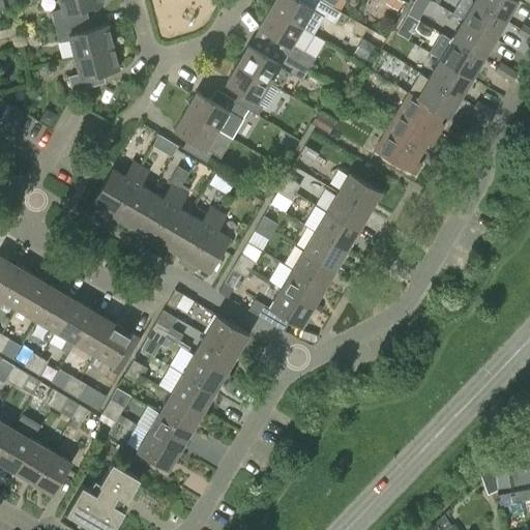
[(101,3),(99,0),(58,0),(61,8),(51,11),(54,27),(65,24),(77,21),(75,10),(101,3)]
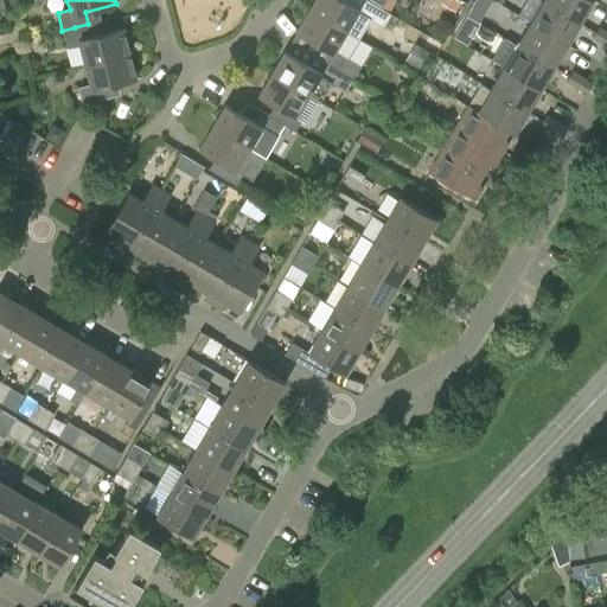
[(313,0),(308,10),(357,38),(368,19),(382,27),(390,14),(364,0),(313,0)]
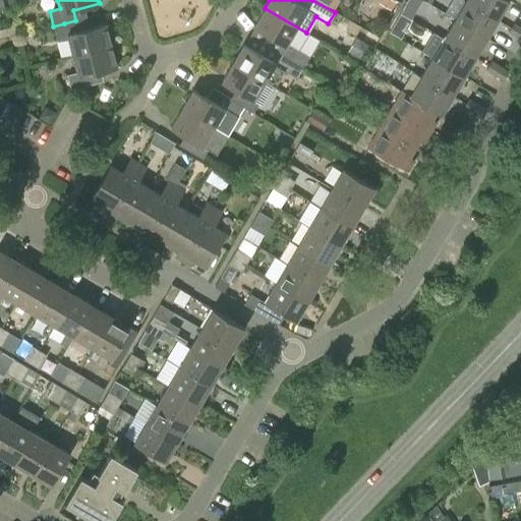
[(395,2),(391,0),(382,0),(380,4),(390,10),(395,2)]
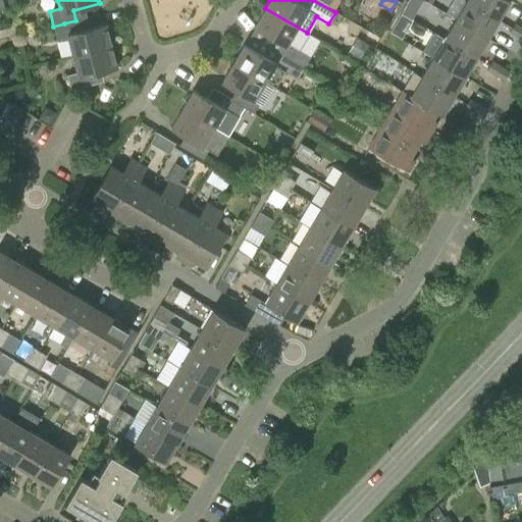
[(466,0),(466,1),(498,19),(508,0),(466,0)]
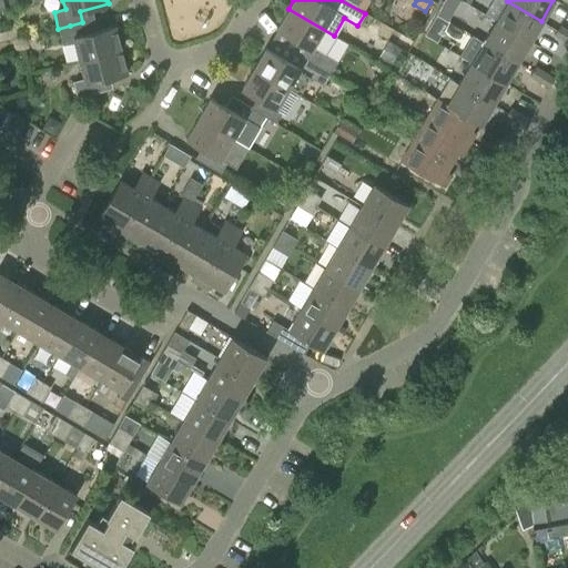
[(541,21),(507,1),(495,22),(529,42),(541,21)]
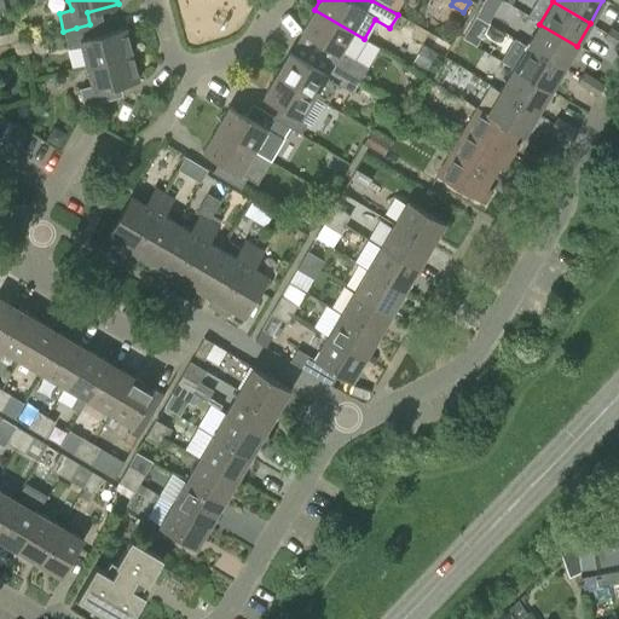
[(337,53),(331,64),(359,80),(366,68),(352,58),(364,39),(314,10),(301,32),(337,53)]
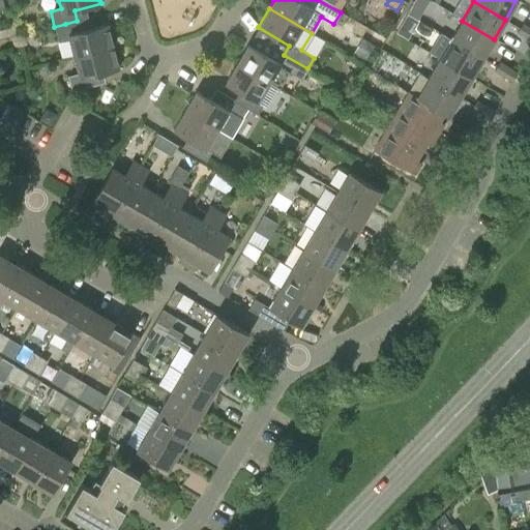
[(416,21),(406,15),(395,32),(406,38),(416,21)]
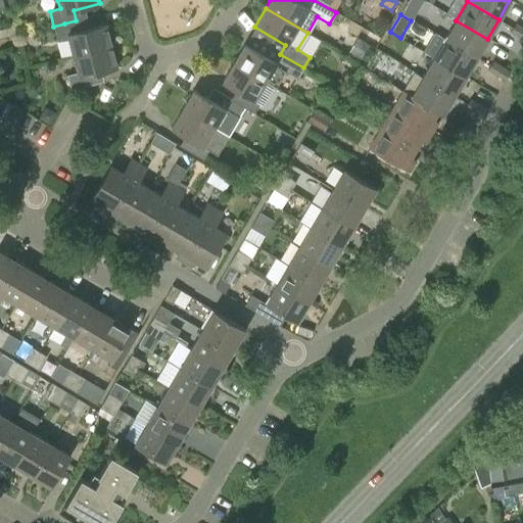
[(487,39),(456,20),(444,39),(476,57),(487,39)]
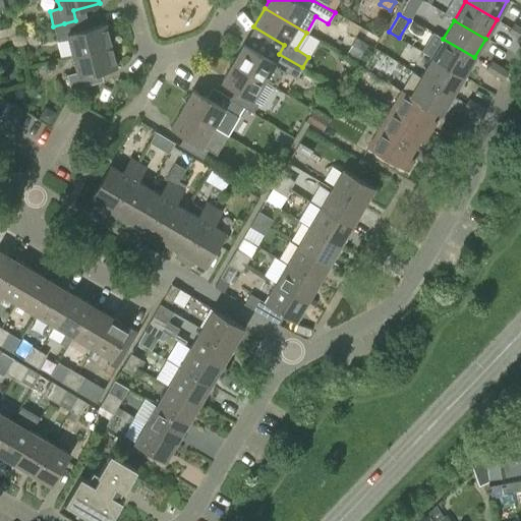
[(67,39),(72,55),(110,46),(105,23),(67,34),(64,23),(53,26),(57,42),(67,39)]
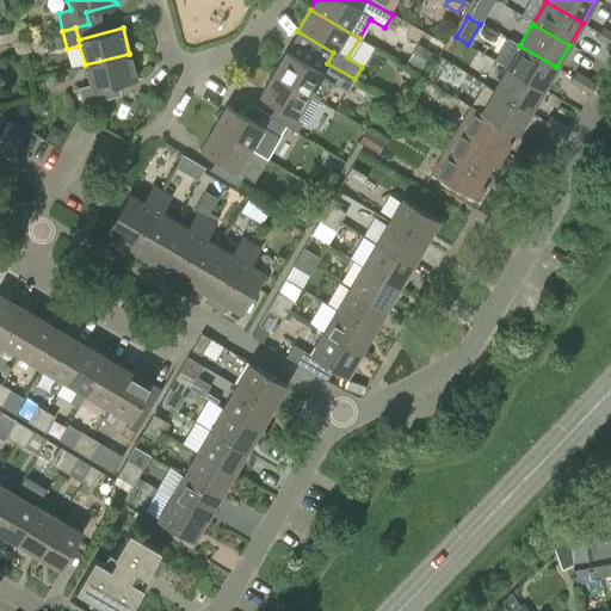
[(596,38),(605,43),(610,34),(610,32),(602,28),(596,38)]
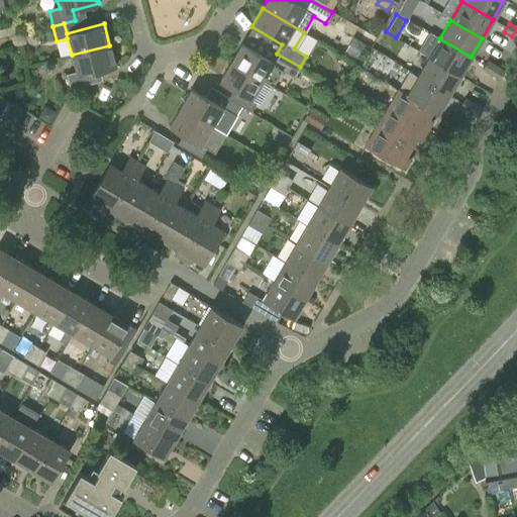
[(471,57),(439,38),(428,58),(459,76),(471,57)]
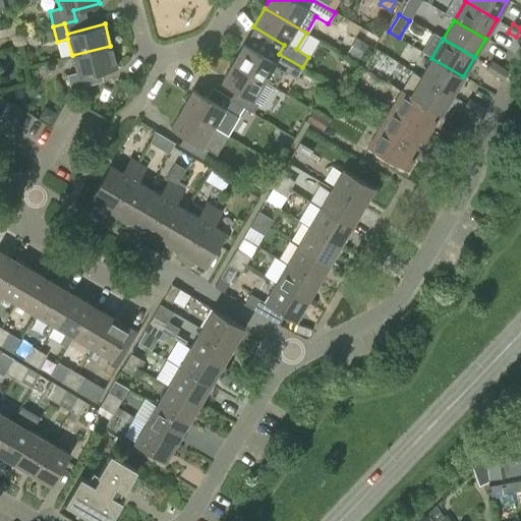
[(357,41),(348,56),(359,62),(367,47),(357,41)]
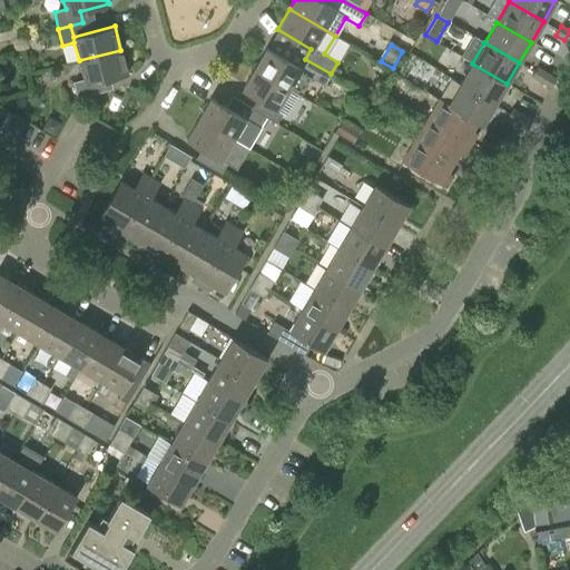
[(253,70),(287,90),(298,97),(311,78),(324,86),(331,74),(305,59),(300,68),(266,48),(253,70)]
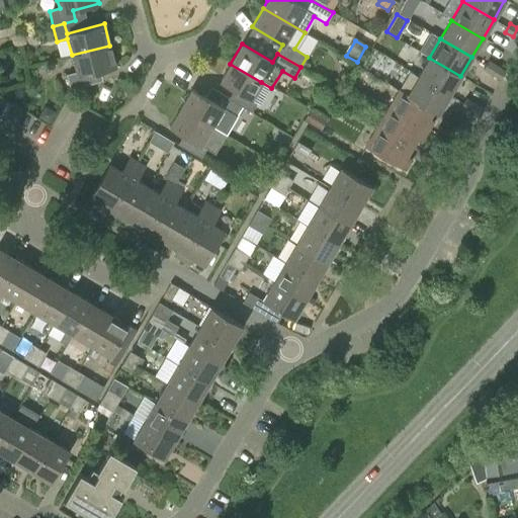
[(115,67),(109,46),(72,55),(76,72),(66,75),(70,89),(94,83),(91,73),(115,67)]
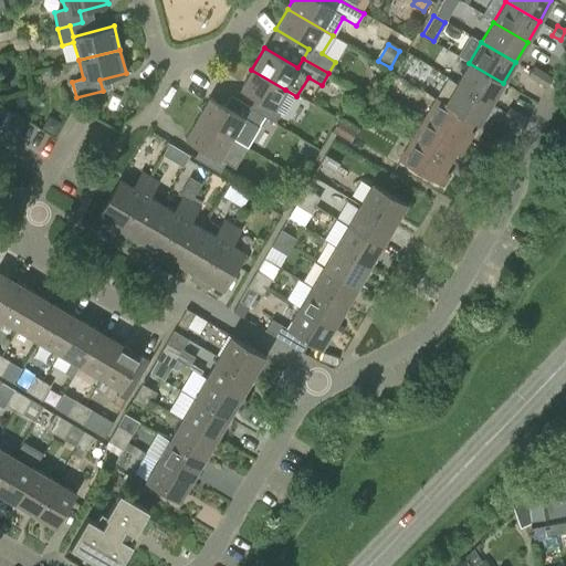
[(503,83),(469,63),(457,83),(491,103),(503,83)]
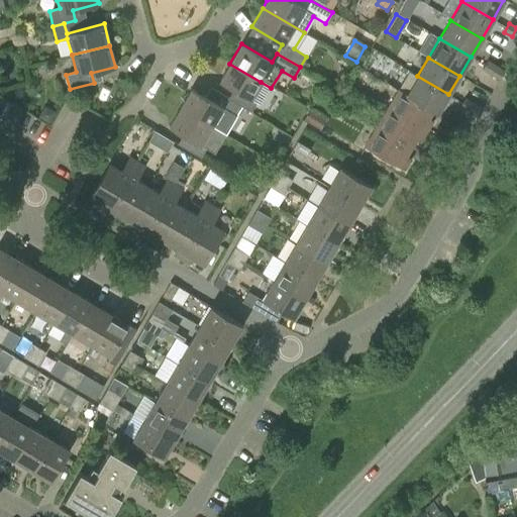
[(482,71),(490,75),(495,66),(487,61),(482,71)]
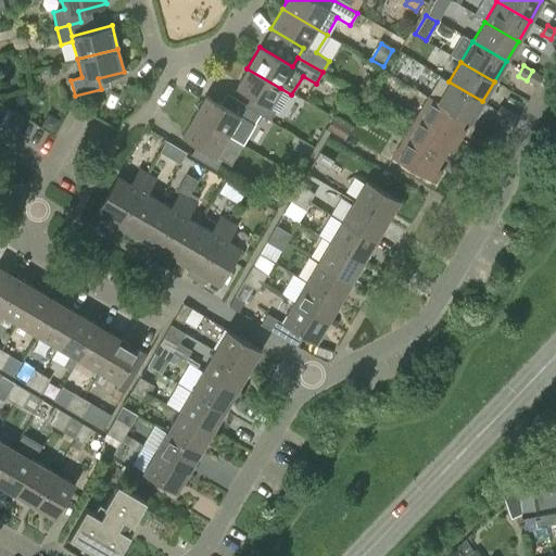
[(269,106),(280,88),(247,68),(236,87),(250,96),(244,105),(250,110),(260,115),(269,121),(275,111),(269,106)]
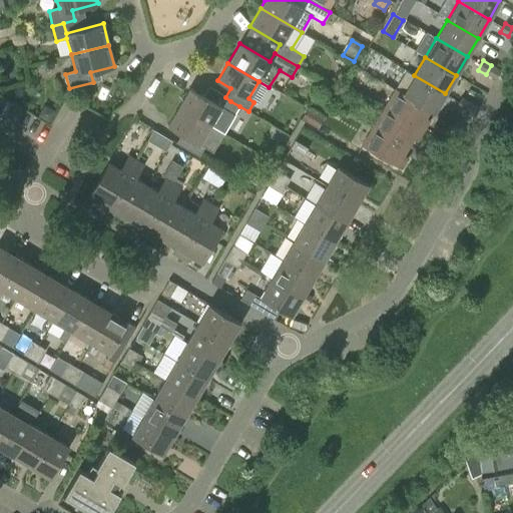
[(501,70),(491,65),(486,74),(496,80),(501,70)]
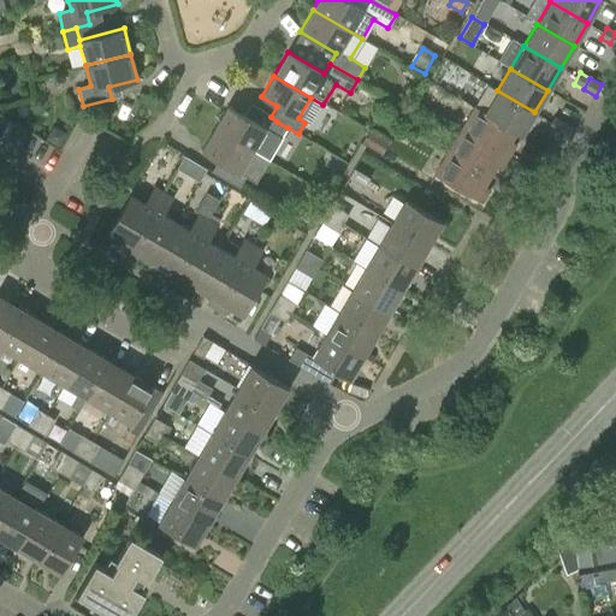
[(534,112),(497,90),(484,112),(515,132),(520,135),(534,112)]
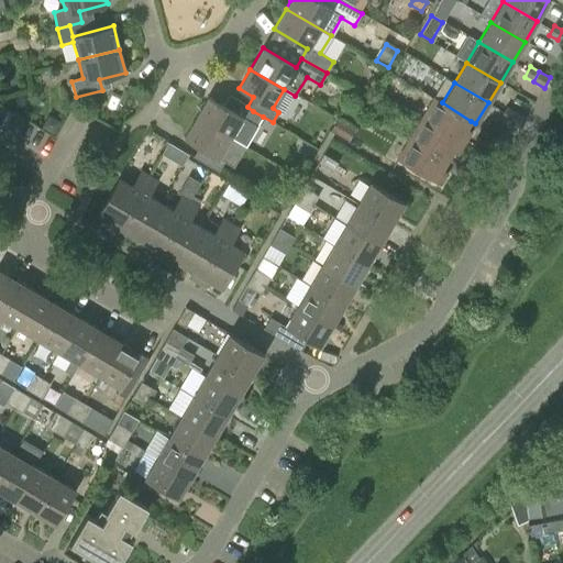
[(208,97),(196,118),(230,138),(245,147),(263,117),(253,111),(247,107),(229,96),(223,106),(208,97)]
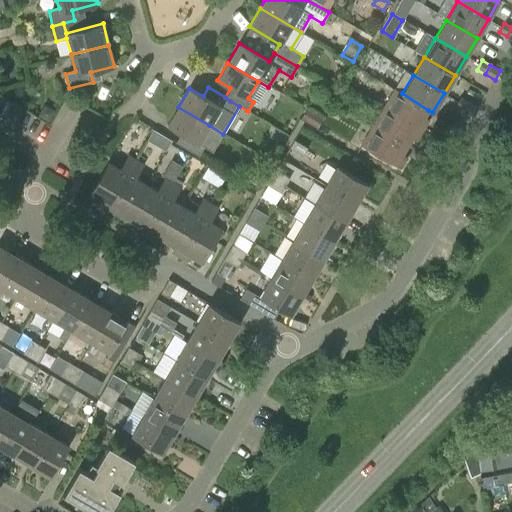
[(383,107),(422,131),(428,120),(424,117),(428,110),(402,93),(394,89),(383,107)]
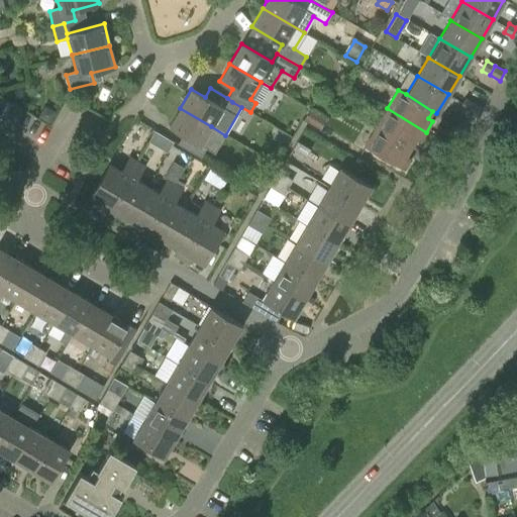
[(459,107),(468,112),(473,104),(464,99),(459,107)]
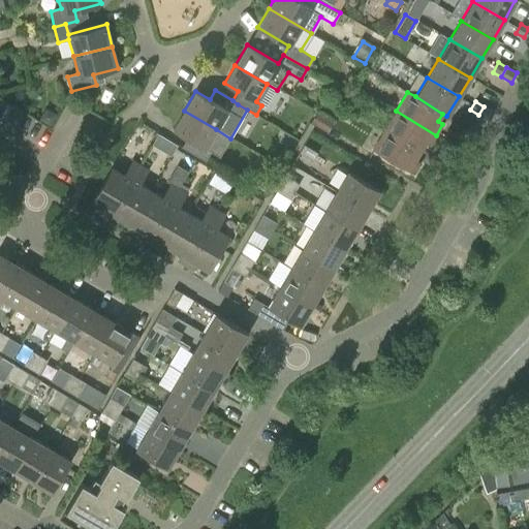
[(494,113),(484,106),(478,115),(489,121),(494,113)]
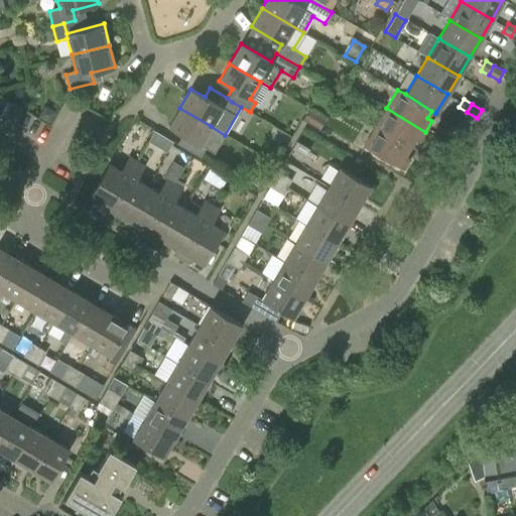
[(200,144),(211,126),(179,108),(168,126),(181,135),(176,144),(200,157),(205,148),(200,144)]
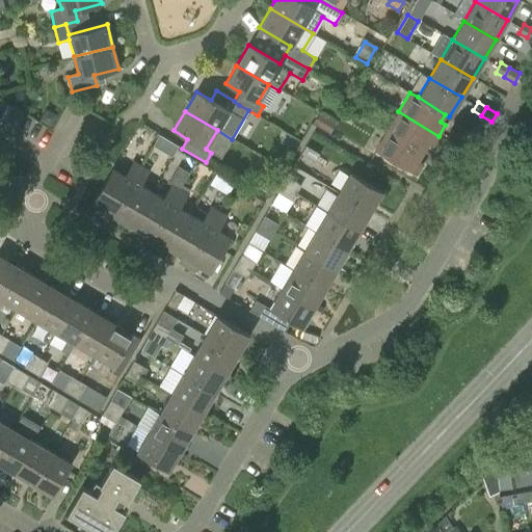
[(439,136),(398,111),(387,131),(423,153),(427,144),(431,147),(439,136)]
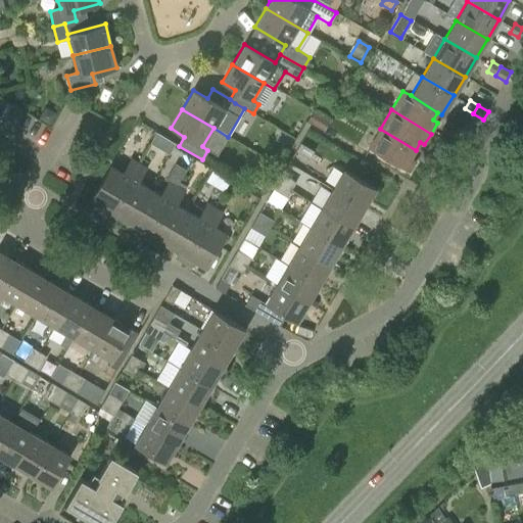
[(411,157),(416,150),(380,129),(368,148),(408,172),(415,160),(411,157)]
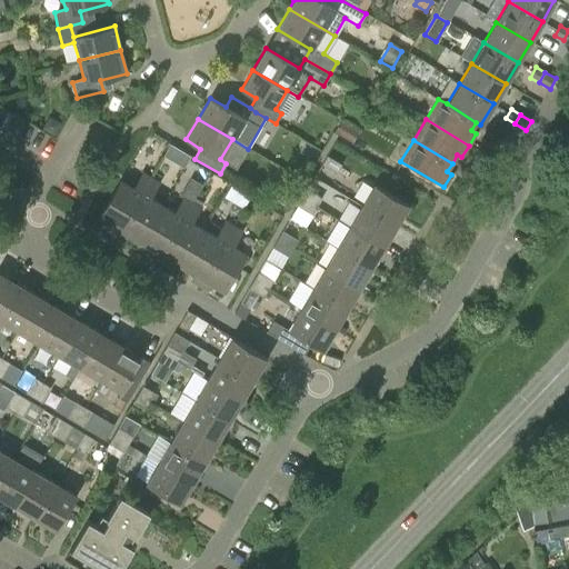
[(341,166),(327,156),(322,165),(337,173),(341,166)]
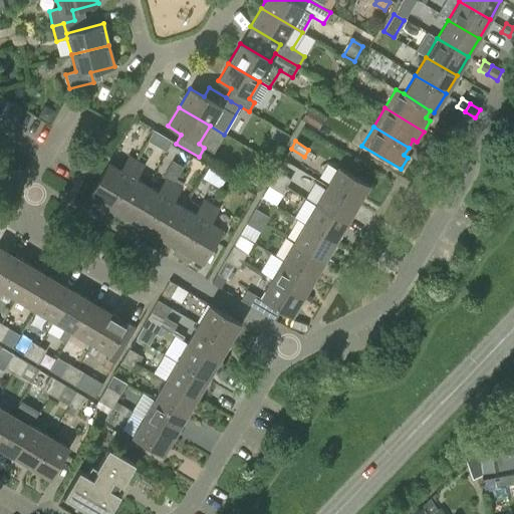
[(97,208),(104,212),(136,161),(127,156),(119,170),(108,163),(88,197),(100,204),(97,208)]
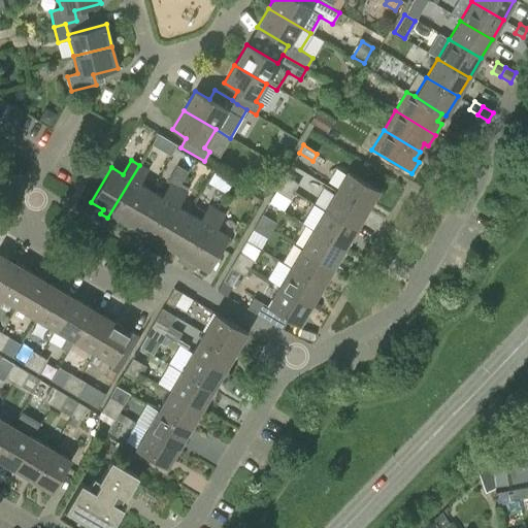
[(146,169),(139,165),(107,218),(116,223),(118,218),(130,225),(151,190),(138,184),(146,169)]
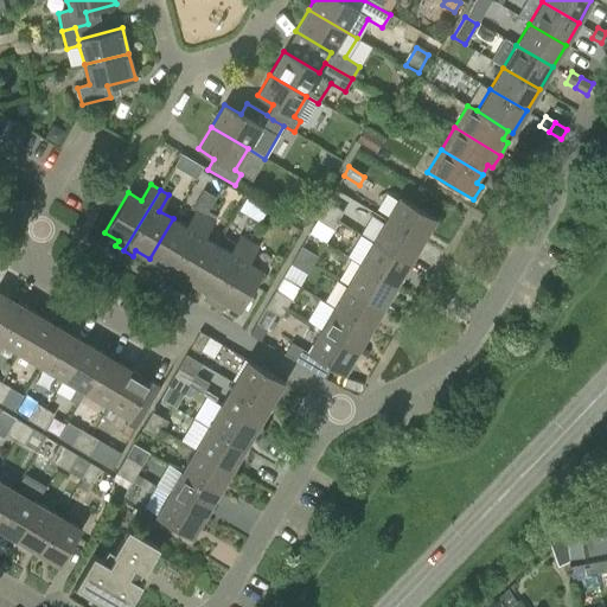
[(304,219),(313,206),(300,197),(289,210),(304,219)]
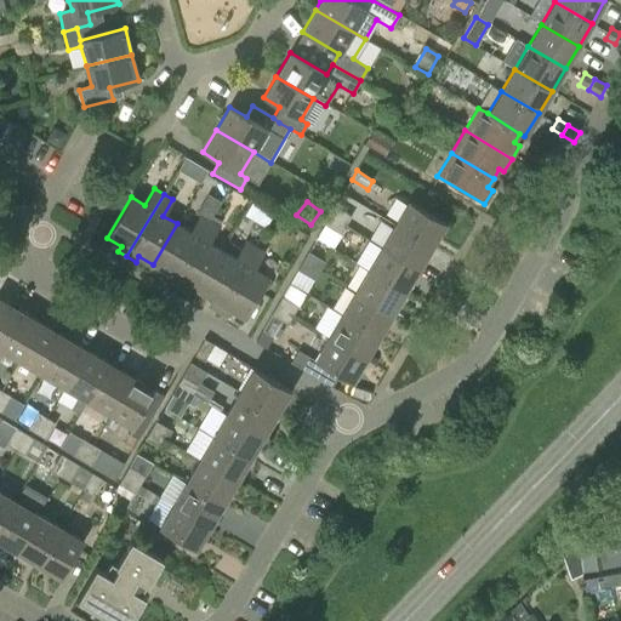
[(408,201),(394,224),(432,246),(445,223),(408,201)]
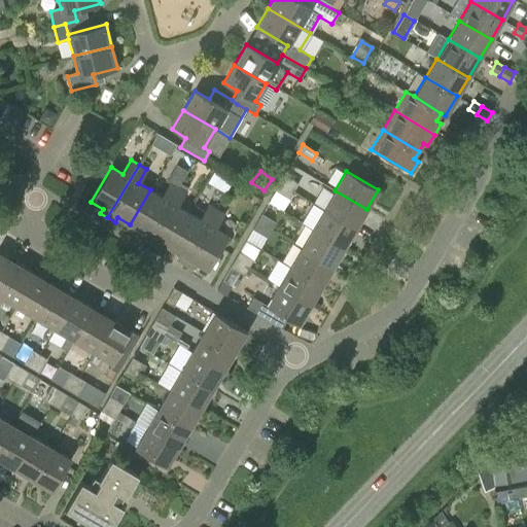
[(284,176),(280,183),(293,191),(297,183),(284,176)]
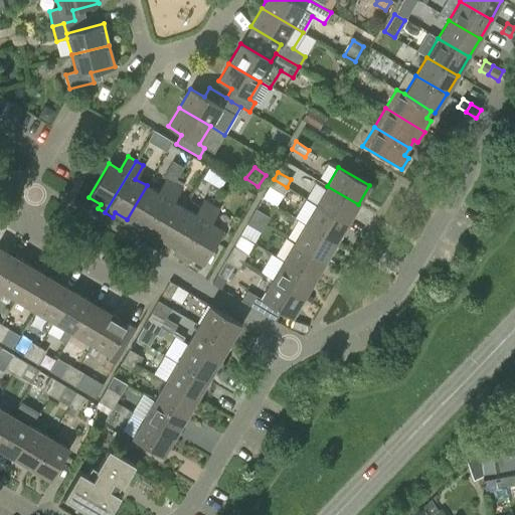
[(135,230),(143,234),(173,183),(166,178),(158,192),(147,185),(127,219),(138,226),(135,230)]
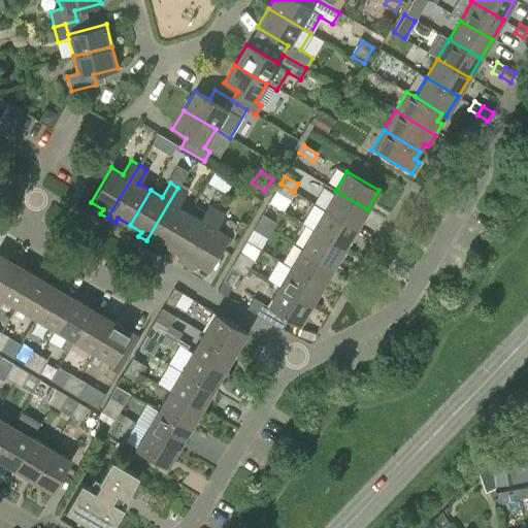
[(290,199),(294,192),(281,184),(276,191),(290,199)]
